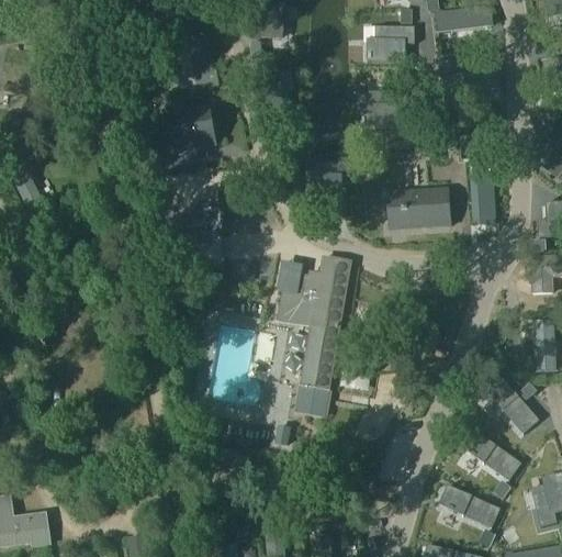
[(544,0),(539,1),(542,19),(540,19),(542,31),(561,26),(561,0),(544,0)]
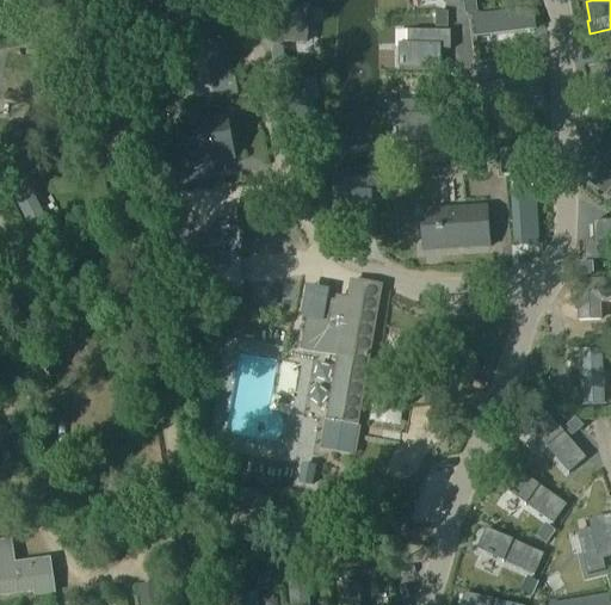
[(306,4),(273,2),(271,39),(303,42),(306,4)]
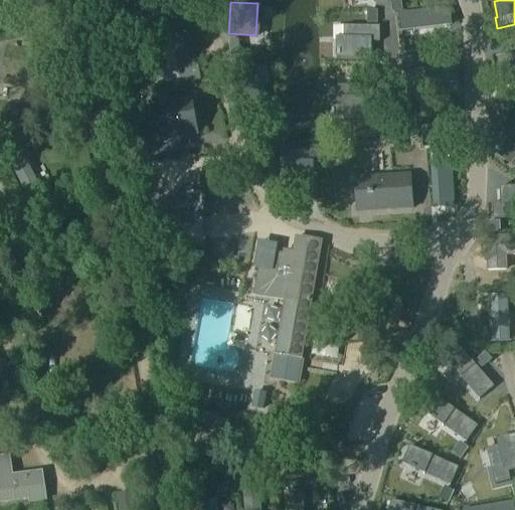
[(448,6),(399,13),(401,30),(450,24),(448,6)]
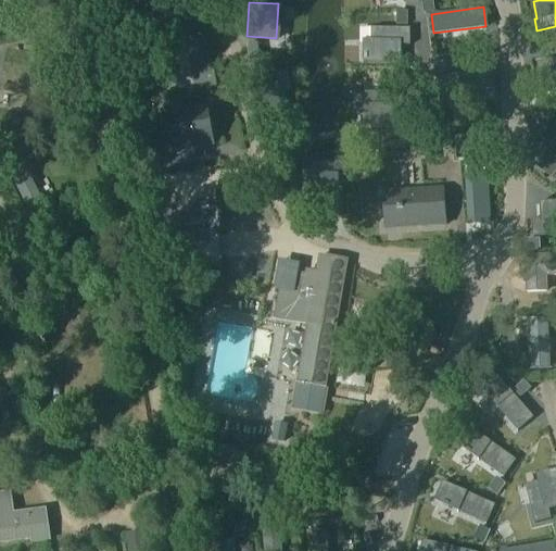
[(364,52),(362,52),(362,59),(393,59),(393,41),(406,41),(406,25),(386,25),(386,27),(371,27),(371,41),(364,41),(364,52)]
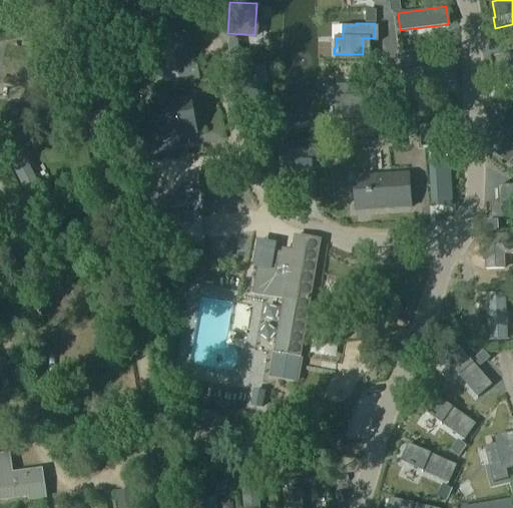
[(177,86),(190,85),(187,58),(175,59),(177,86)]
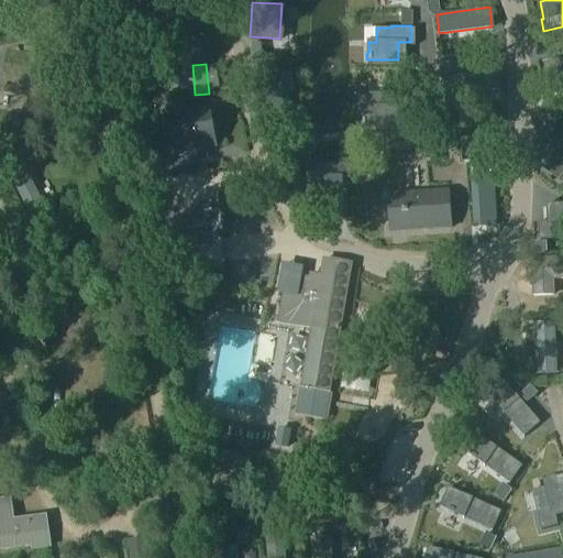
[(276,69),(255,74),(265,126),(287,121),(276,69)]
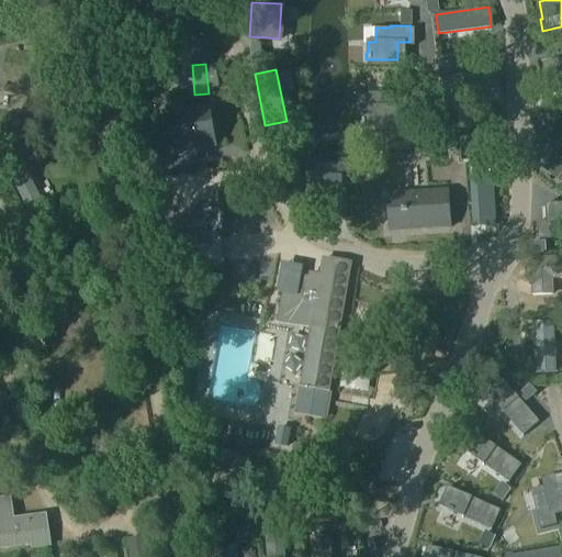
[(405,107),(405,92),(370,93),(370,106),(364,106),(364,124),(397,123),(396,107),(405,107)]
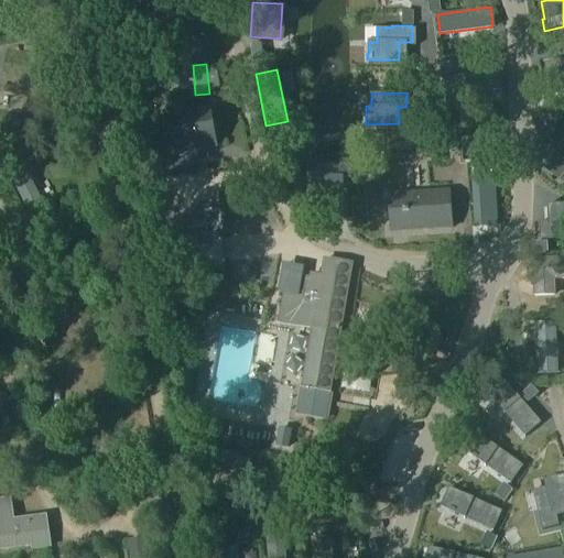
[(159,111),(165,149),(216,140),(210,104),(204,105),(201,101),(196,100),(193,101),(188,104),(187,107),(159,111)]
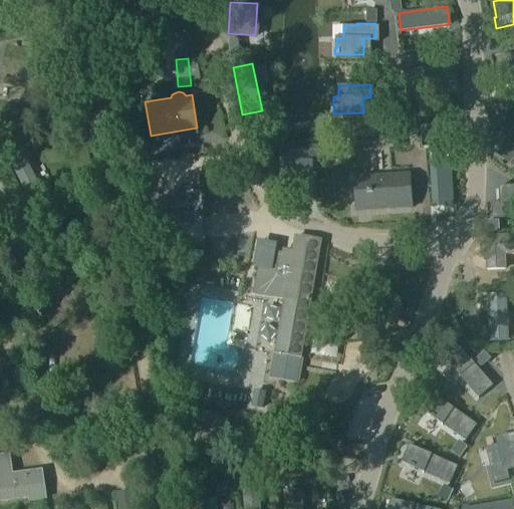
[(452,123),(423,125),(424,147),(453,145),(452,123)]
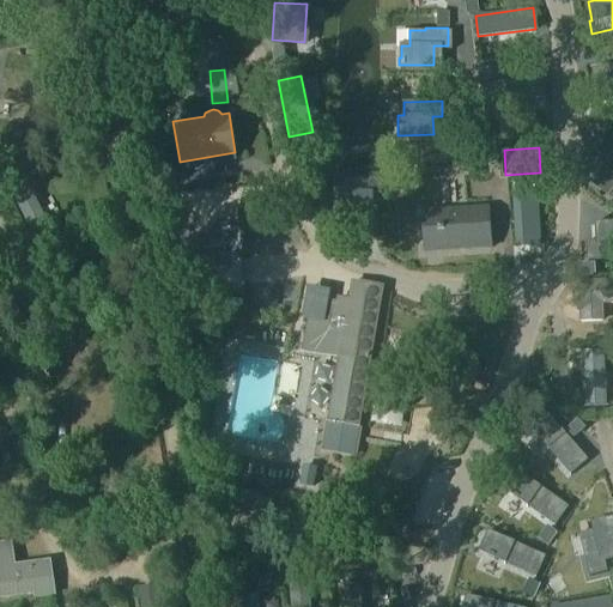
[(612,147),(589,178),(612,198),(612,147)]
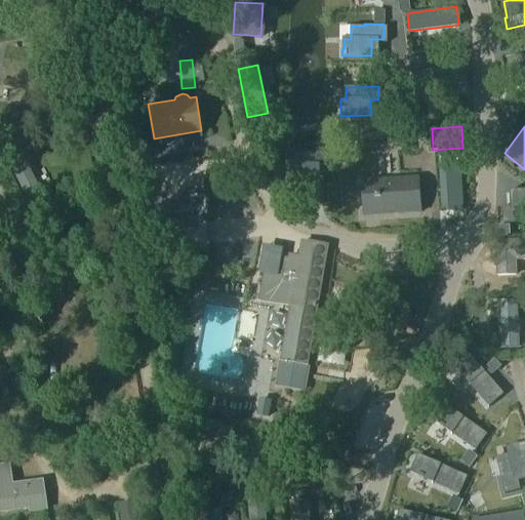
[(22,151),(7,158),(27,194),(40,187),(22,151)]
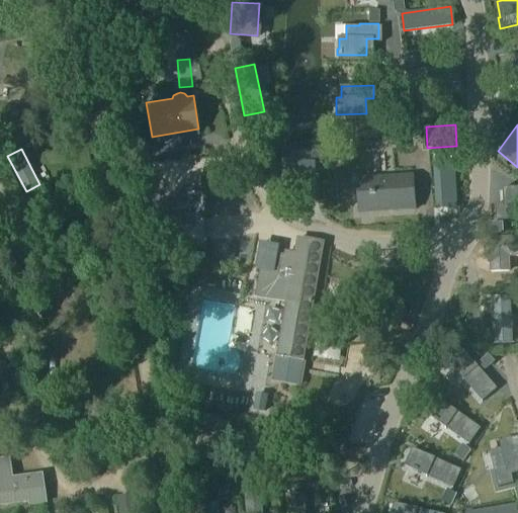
[(452,163),(435,164),(438,206),(454,205),(452,163)]
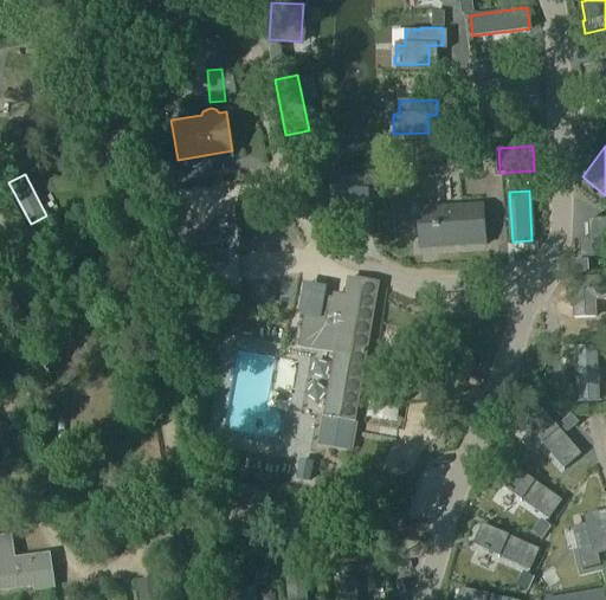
[(482,202),(417,205),(419,245),(484,243),(482,202)]
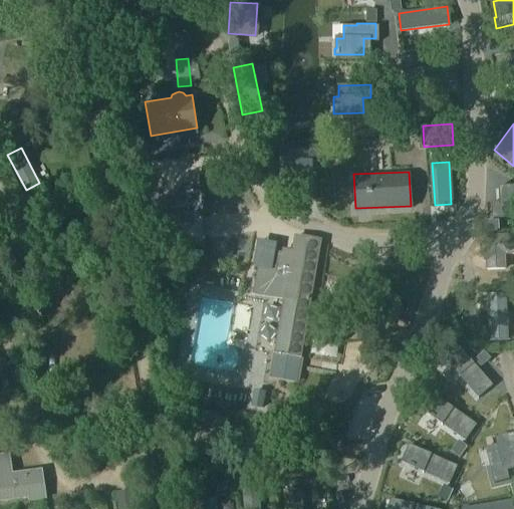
[(507,178),(489,179),(492,224),(510,223),(507,178)]
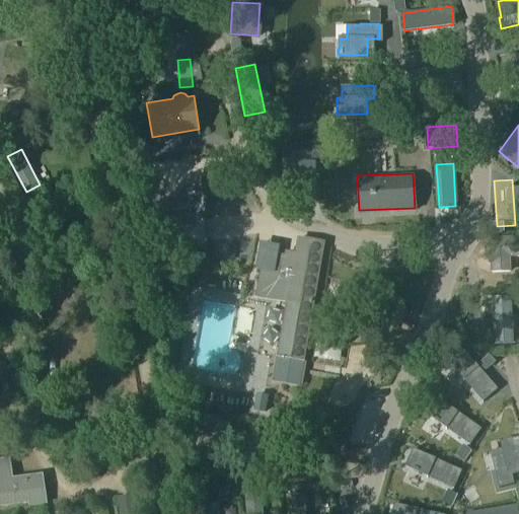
[(285,301),(276,355),(272,380),(302,384),(306,360),(304,360),(325,238),(297,233),(294,249),(285,248),(284,251),(260,248),(255,267),(260,267),(255,295),(285,301)]
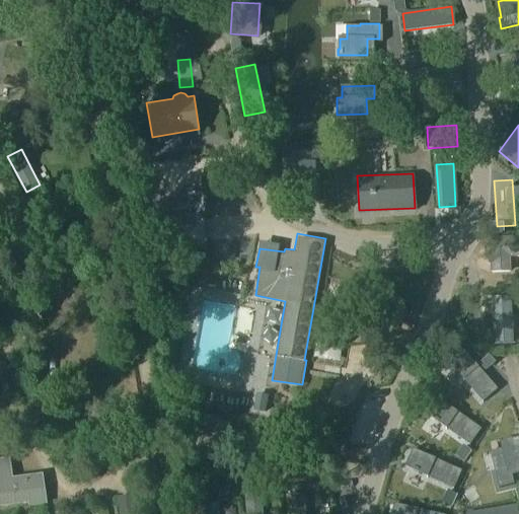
[(518,233),(489,235),(490,269),(509,269),(508,254),(518,253),(518,233)]
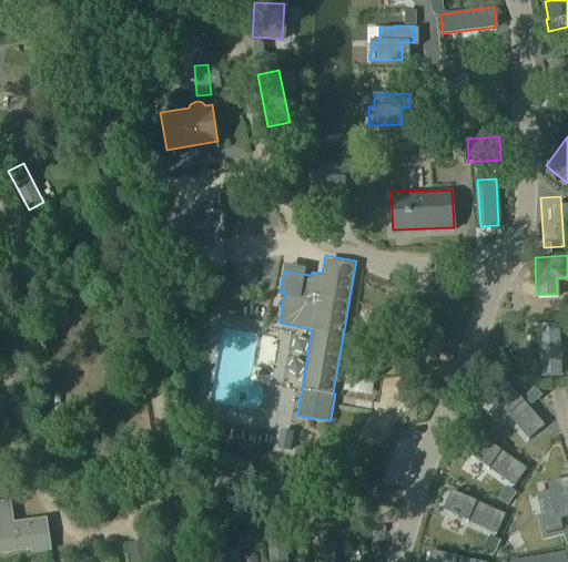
[(559,323),(539,324),(539,329),(540,340),(541,375),(561,374),(559,323)]
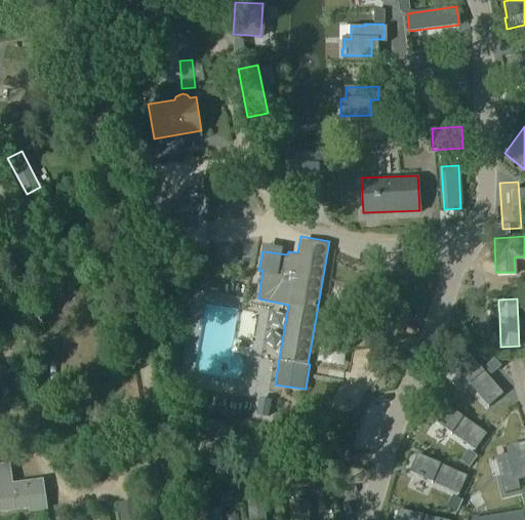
[(469,353),(456,364),(460,368),(458,369),(461,373),(463,372),(471,381),(470,382),(489,403),(502,391),(469,353)]
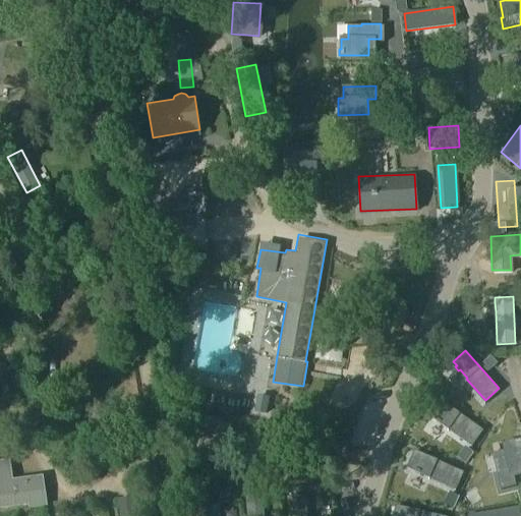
[(442,399),(431,412),(437,416),(436,417),(439,420),(440,418),(449,425),(448,426),(471,444),(482,428),(442,399)]
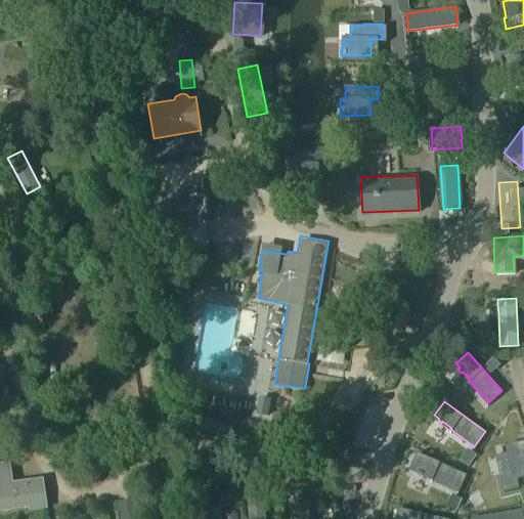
[(510,455),(496,458),(499,471),(498,471),(503,490),(517,486),(514,475),(523,472),(523,446),(523,441),(517,443),(517,445),(508,447),(510,455)]
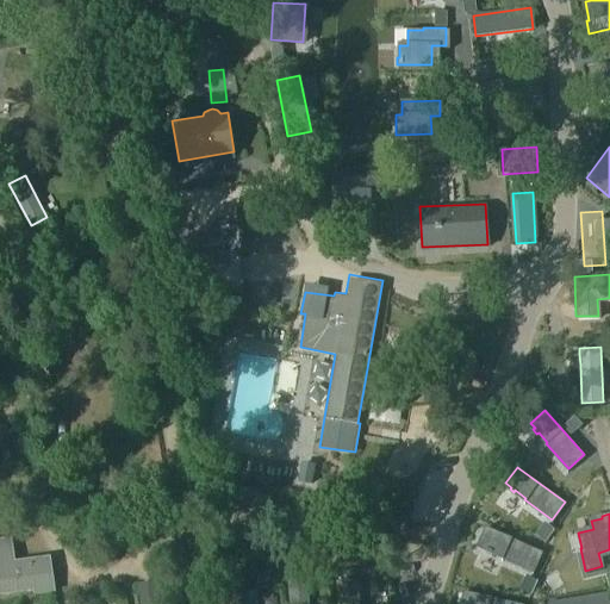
[(487,527),(480,545),(486,548),(485,549),(491,552),(491,549),(503,555),(502,556),(534,571),(542,550),(487,527)]
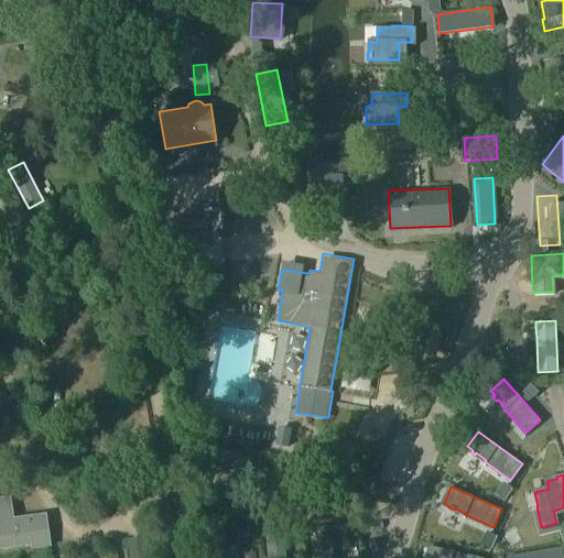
[(0,547),(30,544),(31,548),(47,546),(43,515),(11,520),(8,498),(0,498),(0,547)]
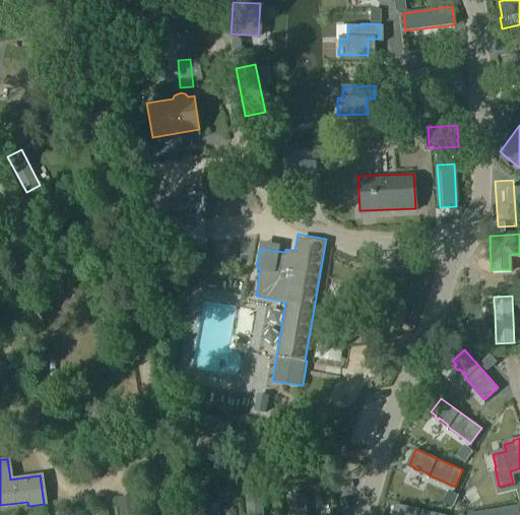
[(402,461),(383,469),(391,490),(411,481),(402,461)]
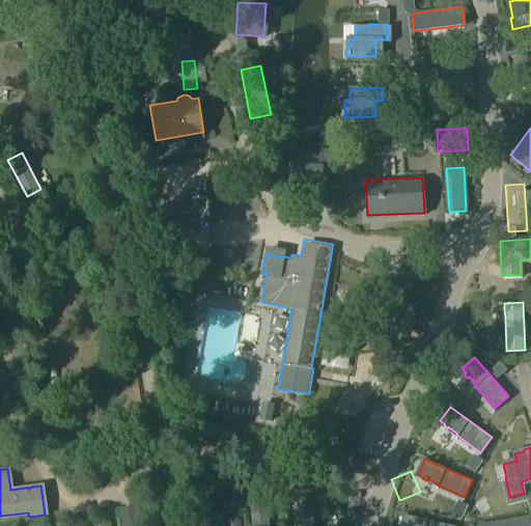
[(268,525),(266,502),(250,504),(252,525),(268,525)]
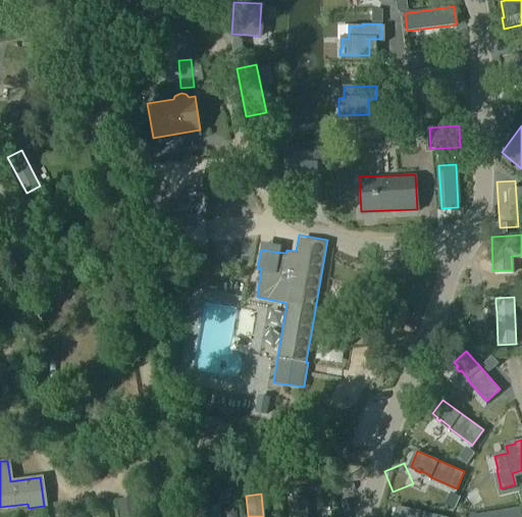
[(307,516),(307,496),(288,497),(288,516),(307,516)]
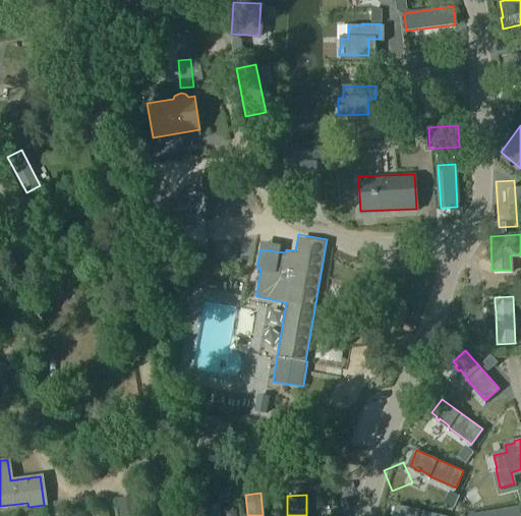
[(134,515),(132,498),(118,500),(119,515),(134,515)]
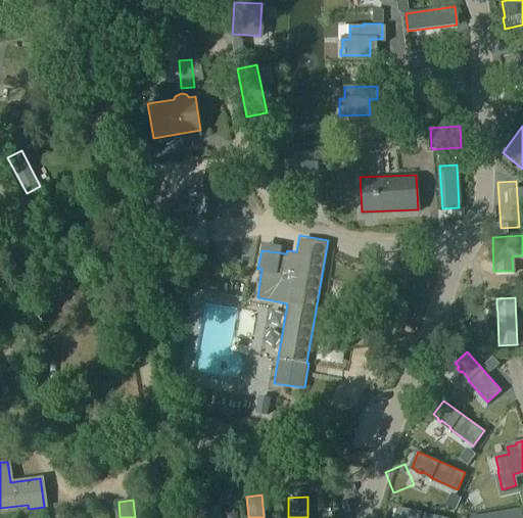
[(220,517),(220,506),(203,508),(204,517),(220,517)]
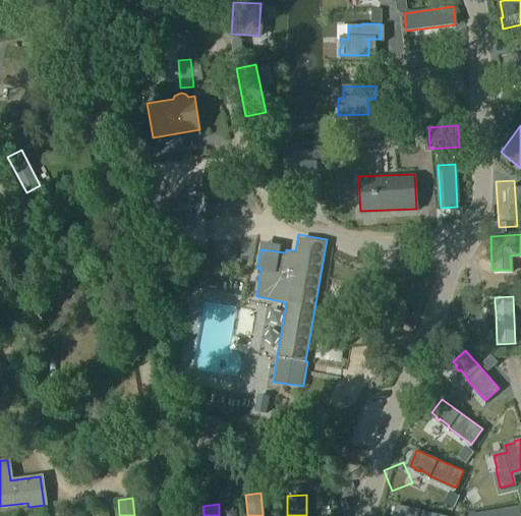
[(398,504),(395,515),(447,515),(398,504)]
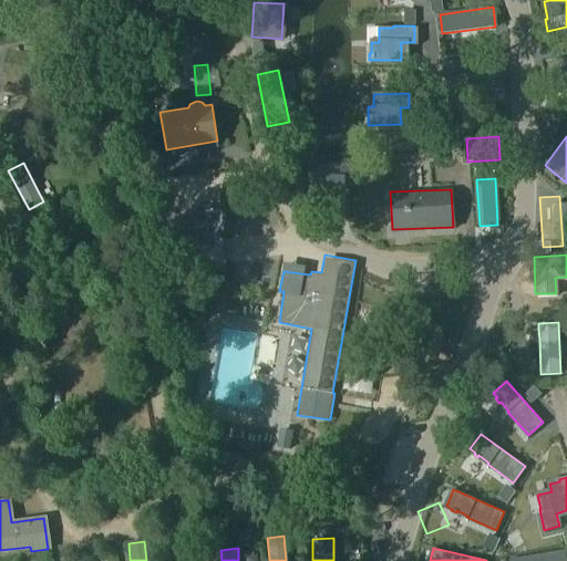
[(565,560),(564,549),(509,558),(509,560),(565,560)]
